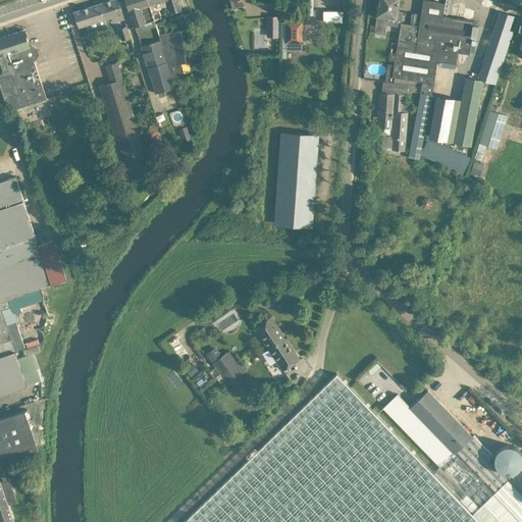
[(109,0),(97,4),(106,30),(108,29),(105,19),(112,17),(114,22),(125,18),(121,7),(119,0),(109,0)]
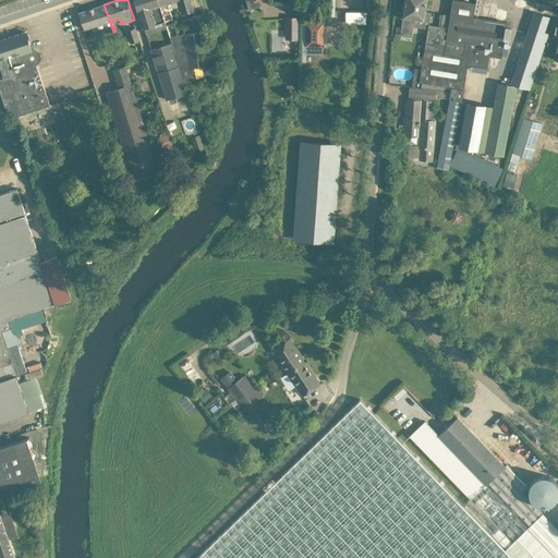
[(165,21),(157,0),(131,0),(141,28),(165,21)]
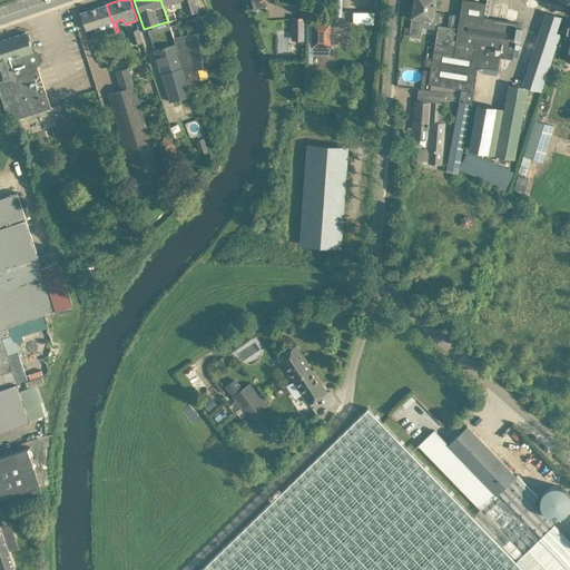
[(160,0),(168,21),(176,19),(174,10),(178,8),(175,0),(160,0)]
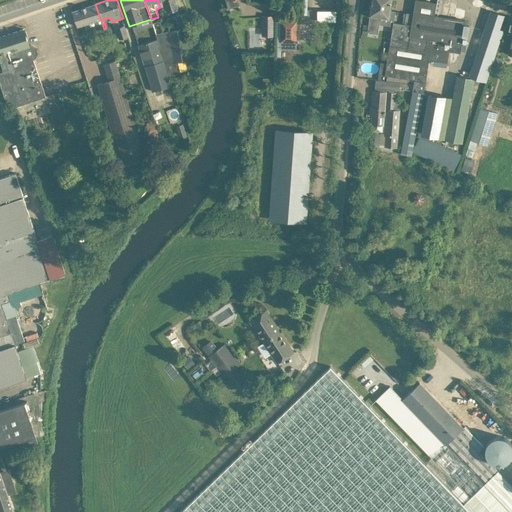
[(157,0),(160,7),(165,6),(167,12),(178,8),(175,0),(157,0)]
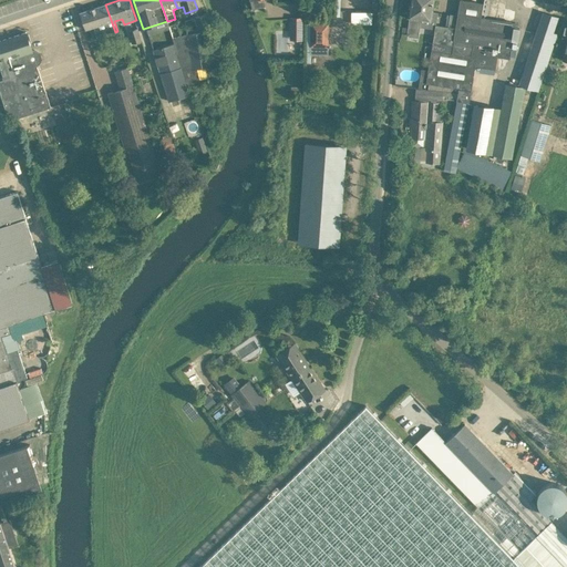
[(416,37),(419,18),(421,0),(411,0),(409,17),(410,17),(406,35),(416,37)]
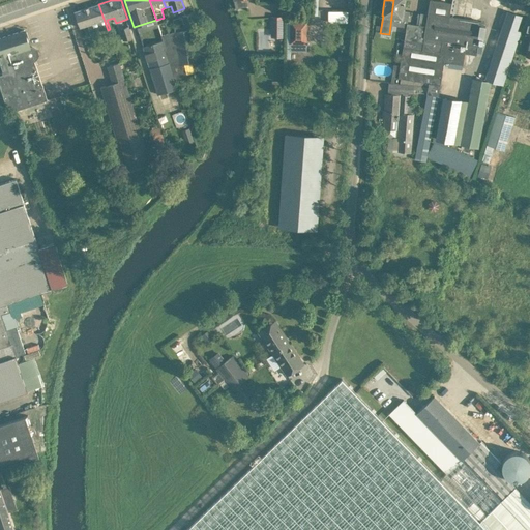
[(389,83),(388,90),(410,92),(425,93),(428,93),(415,159),(425,162),(436,109),(443,66),(444,61),(463,65),(465,52),(470,53),(476,55),(476,53),(479,36),(480,25),(481,21),(448,16),(450,3),(434,0),(430,0),(428,15),(429,15),(423,43),(404,40),(399,76),(398,77),(401,78),(400,84),(389,83)]
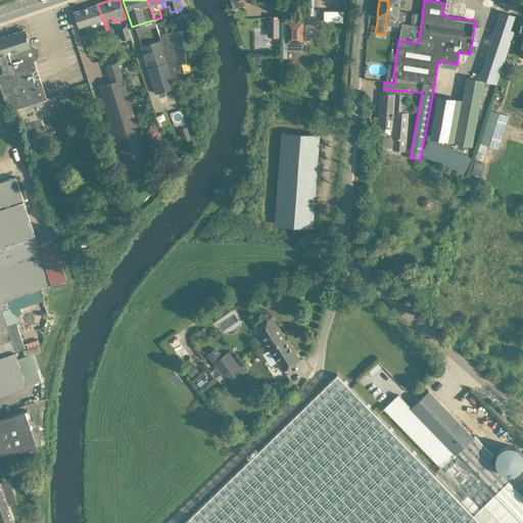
[(388,0),(386,16),(401,19),(403,11),(397,11),(399,0),(388,0)]
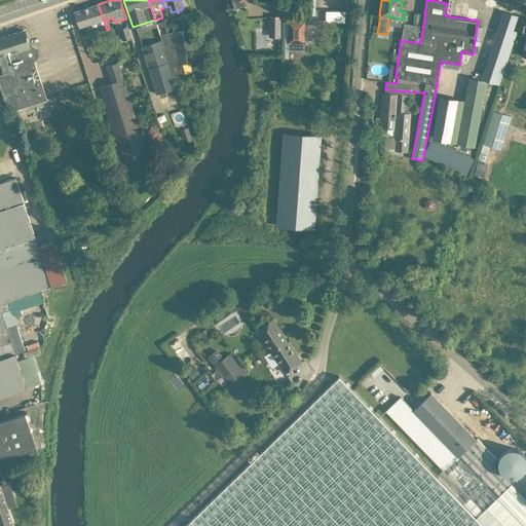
[(100,32),(107,30),(98,4),(75,11),(78,22),(80,28),(97,22),(100,32)]
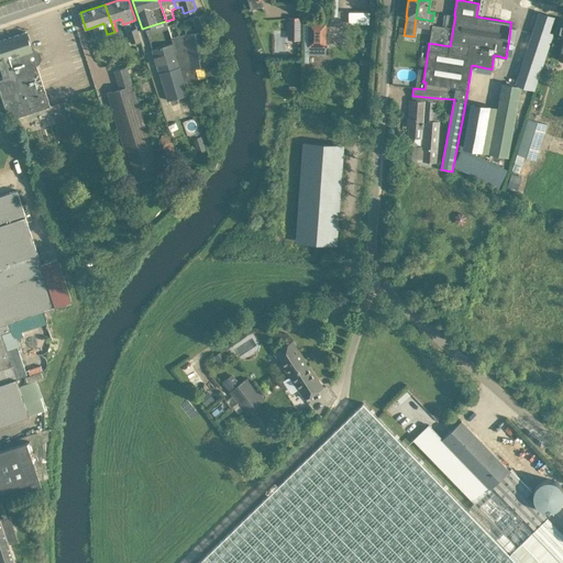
[(368,10),(348,10),(348,21),(368,21),(368,10)]
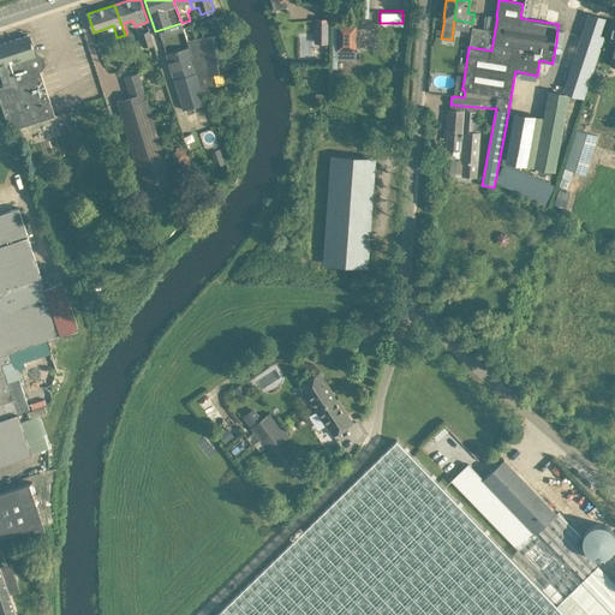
[(202,27),(198,27),(199,30),(202,29),(203,36),(210,75),(212,73),(228,71),(222,34),(231,30),(225,13),(201,23),(202,27)]
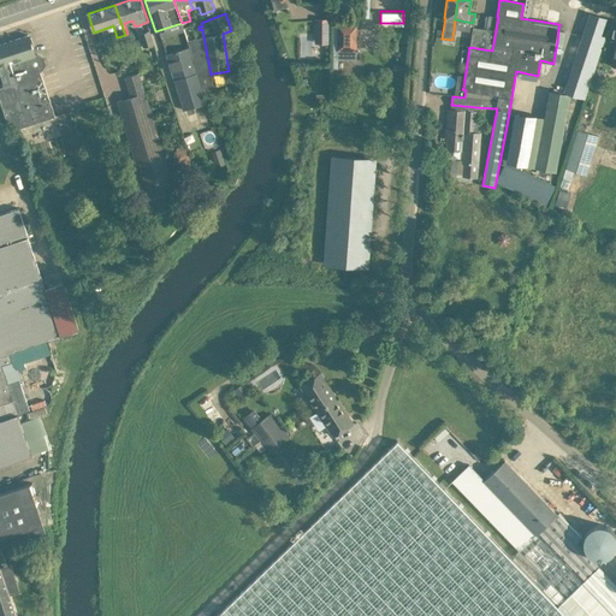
[(600,35),(603,29),(606,18),(591,13),(566,93),(585,99),(591,82),(596,67),(605,36),(600,35)]
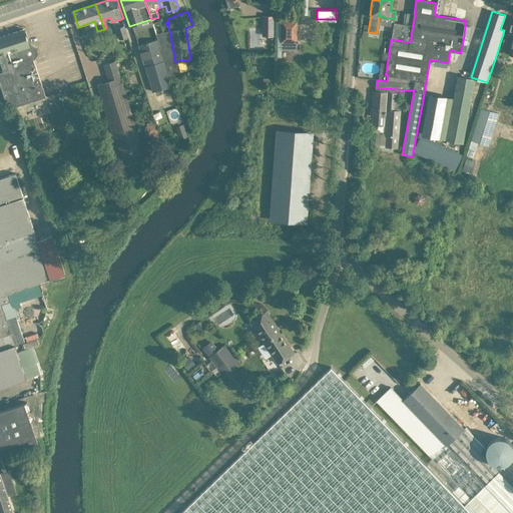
[(394,22),(391,39),(410,42),(415,14),(414,14),(407,13),(405,23),(394,22)]
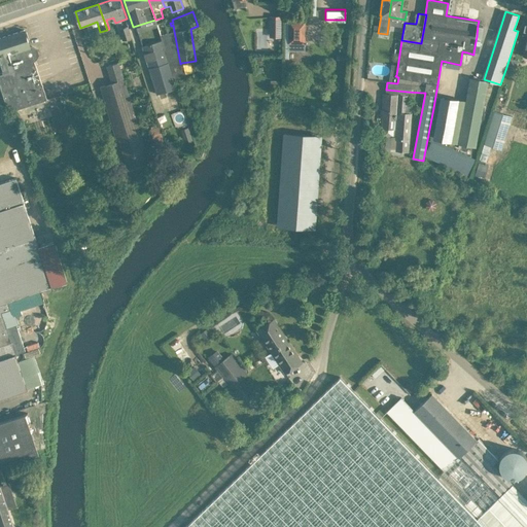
[(281,15),(270,16),(271,26),(281,26),(281,15)]
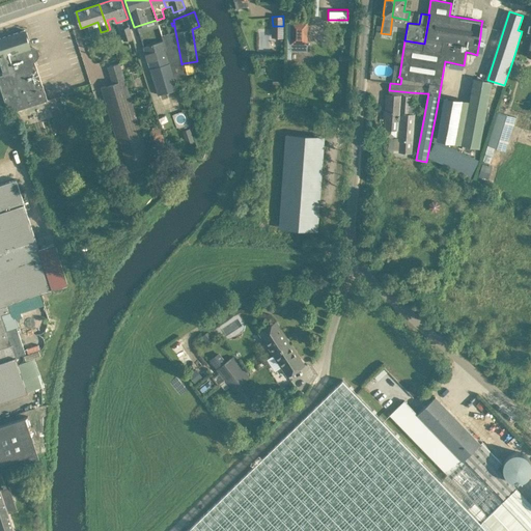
[(291,21),(290,43),(307,44),(307,22),(291,21)]
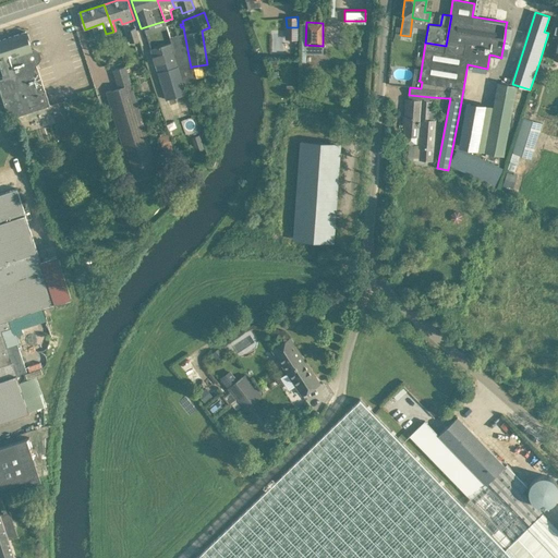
[(174,23),(166,25),(170,36),(171,43),(184,83),(187,82),(195,80),(194,77),(192,67),(191,68),(184,33),(178,35),(174,23)]
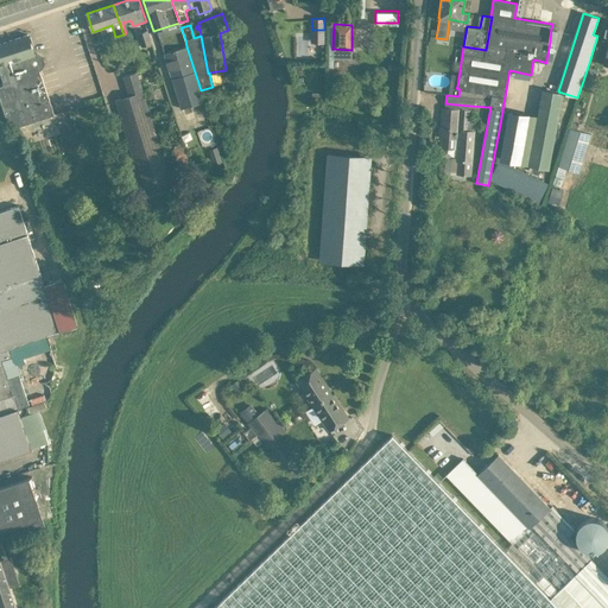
[(137,33),(141,48),(153,44),(149,30),(137,33)]
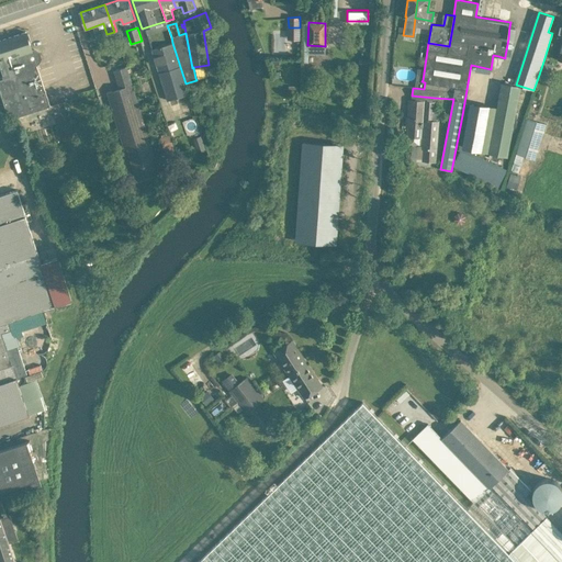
[(25,31),(0,38),(0,66),(3,78),(0,78),(0,90),(7,112),(15,116),(51,107),(36,63),(37,62),(41,57),(38,52),(34,49),(32,49),(25,31)]
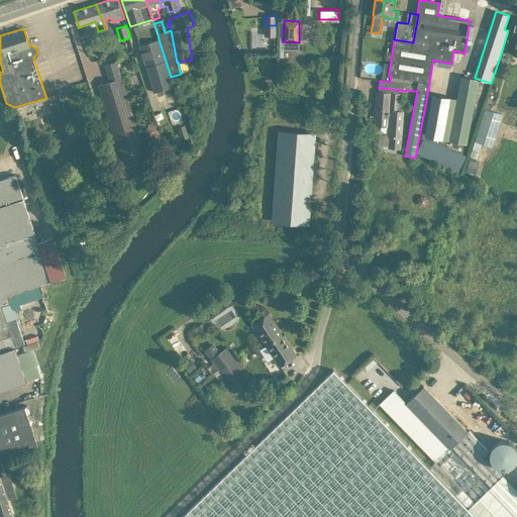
[(159,39),(139,45),(153,92),(174,86),(173,84),(171,77),(159,39)]
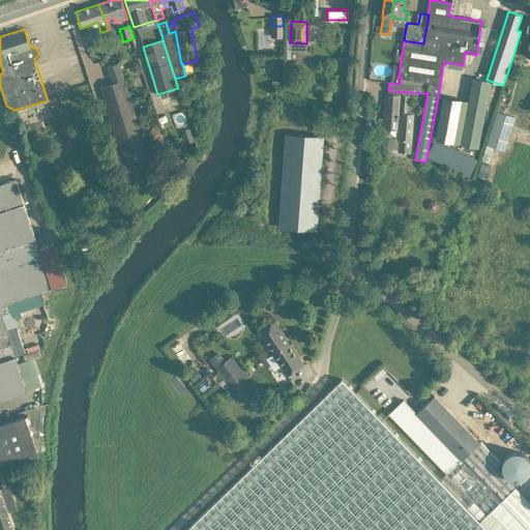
[(508,70),(519,74),(523,61),(512,58),(508,70)]
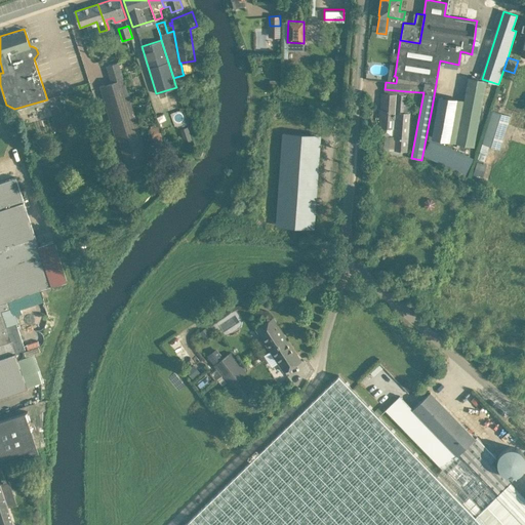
[(111,82),(99,85),(116,139),(119,139),(127,166),(147,160),(138,133),(140,132),(119,62),(106,66),(111,82)]
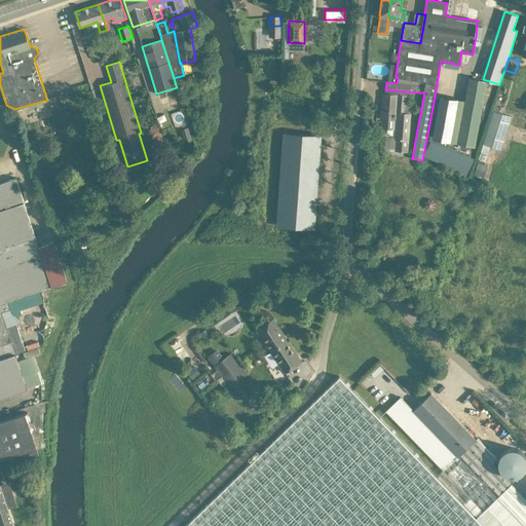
[(475,146),(487,81),(470,78),(465,101),(440,97),(431,139),(475,146)]
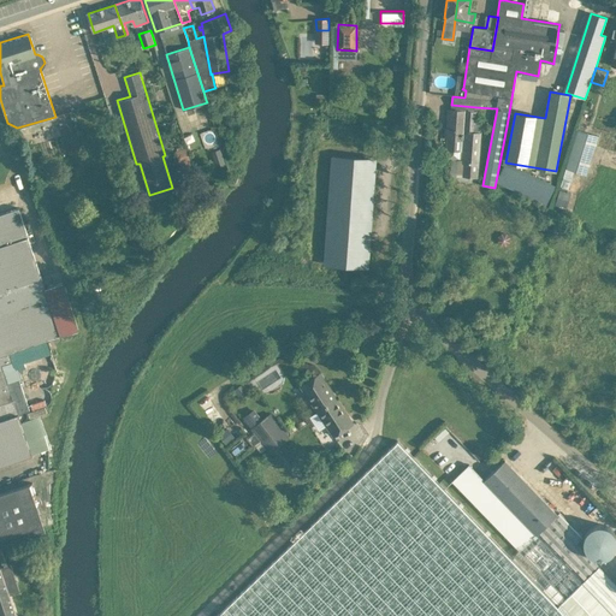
[(446,138),(445,149),(451,149),(462,150),(461,176),(478,177),(481,124),(475,123),(477,112),(475,112),(451,111),(449,111),(448,129),(446,129),(446,138)]
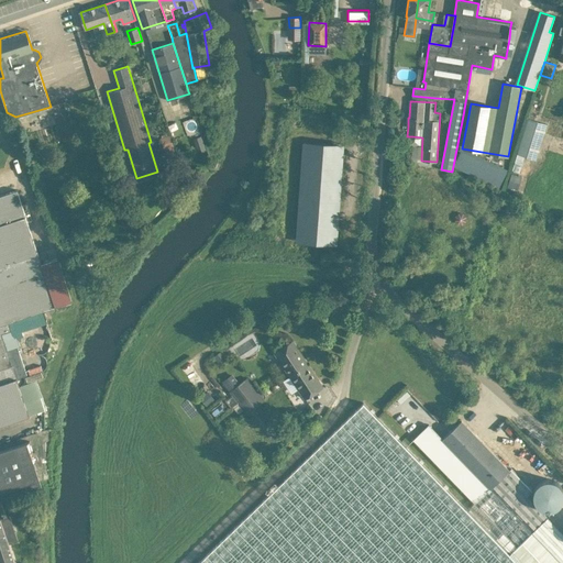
[(528,118),(517,154),(525,156),(526,157),(537,161),(540,147),(548,124),(538,121),(528,118)]
